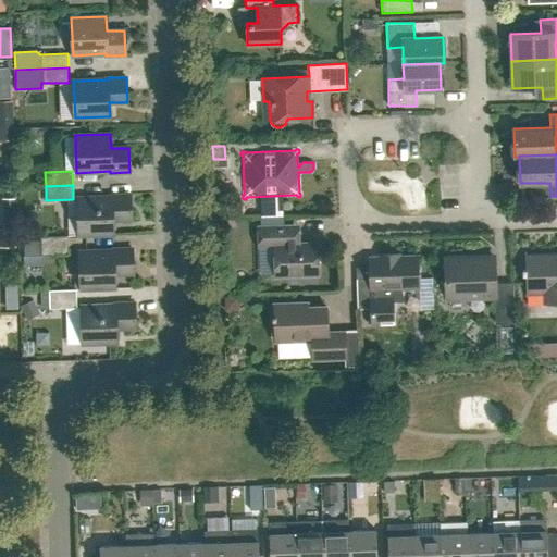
[(77,198),(78,235),(113,234),(113,220),(132,219),(131,194),(111,195),(111,197),(77,198)]
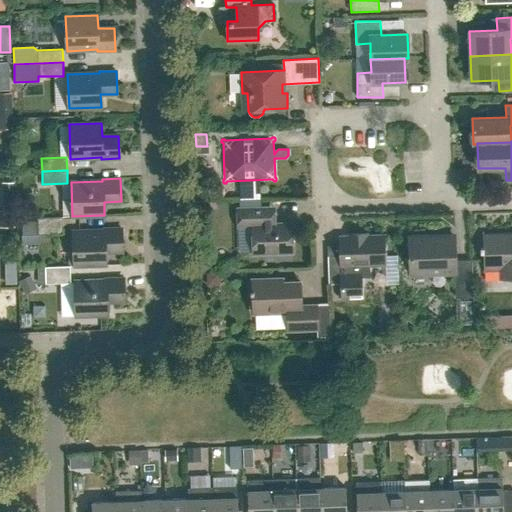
[(238,225),(252,225),(253,254),(293,252),(292,223),(274,224),(273,207),(237,209),(238,225)]
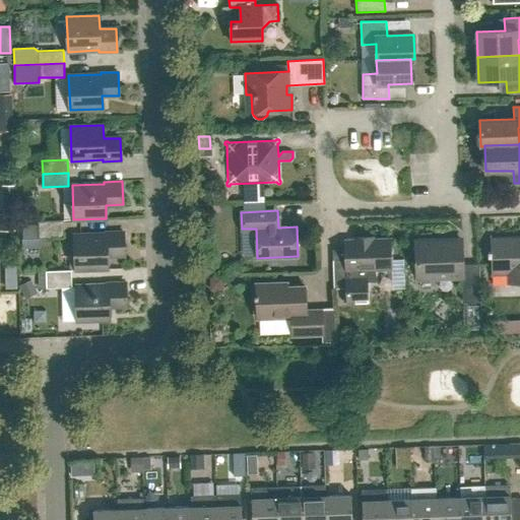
[(39,238),(64,238),(63,220),(38,220),(39,238)]
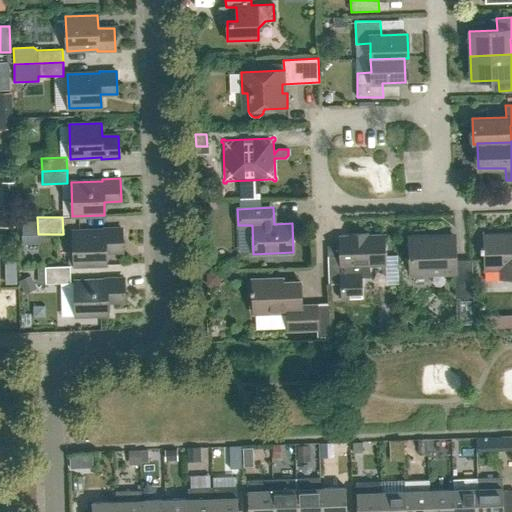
[(73,231),(74,266),(106,265),(106,252),(122,251),(122,228),(104,229),(104,230),(73,231)]
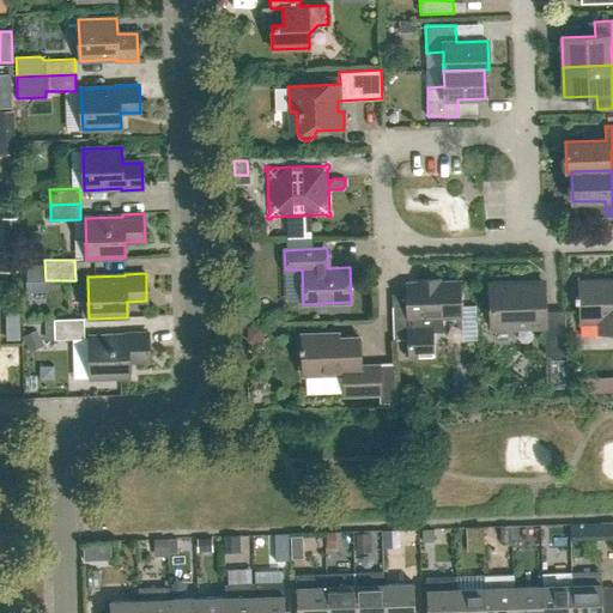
[(612,280),(578,283),(578,277),(577,277),(578,296),(575,296),(575,302),(578,302),(580,335),(581,335),(580,321),(598,321),(599,335),(612,334),(612,280)]
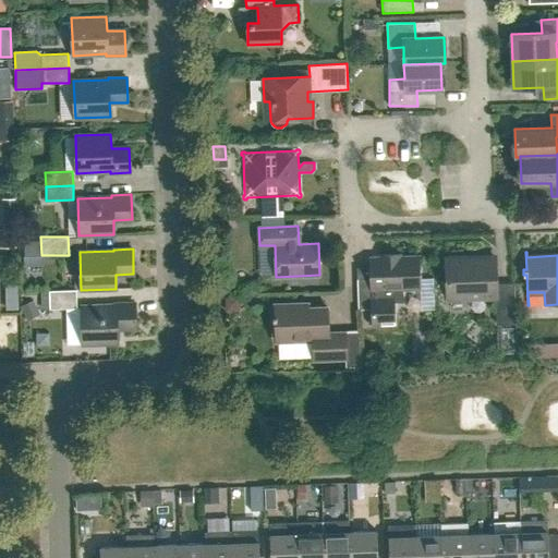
[(496,296),(497,324),(514,323),(513,283),(496,284),(495,257),(465,258),(465,255),(448,256),(448,259),(446,259),(447,298),(496,296)]
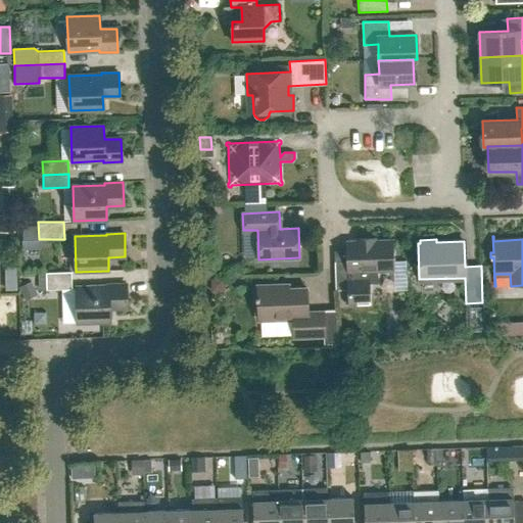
[(377,272),(392,271),(393,279),(394,279),(392,240),(346,241),(347,262),(334,262),(335,290),(348,290),(348,305),(370,304),(369,284),(378,283),(377,272)]
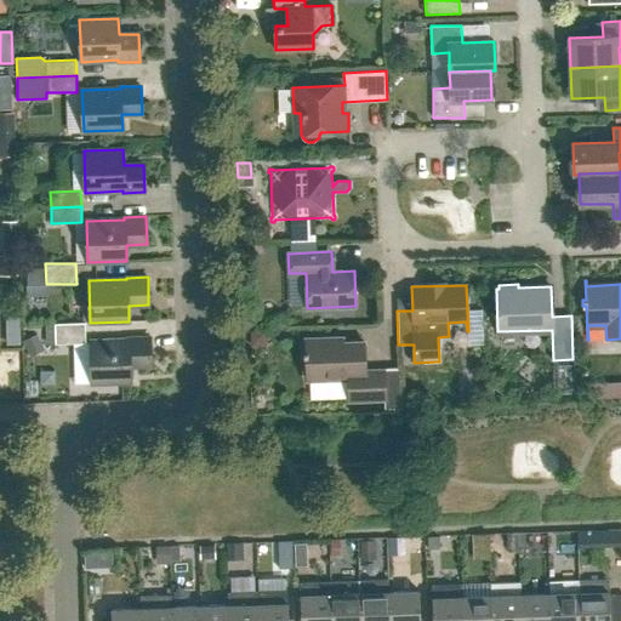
[(66,290),(66,312),(79,311),(79,290),(66,290)]
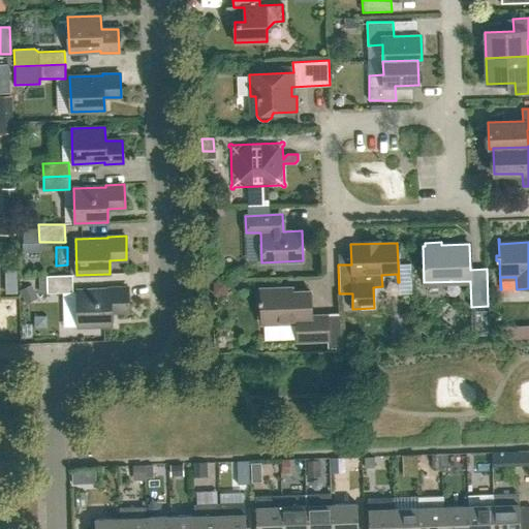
[(47,293),(73,292),(72,275),(47,276),(47,293)]
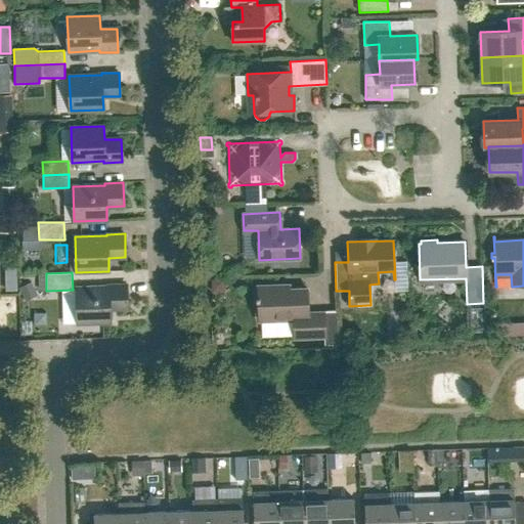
[(126,285),(107,286),(107,287),(77,288),(78,323),(111,322),(110,309),(127,308),(126,285)]
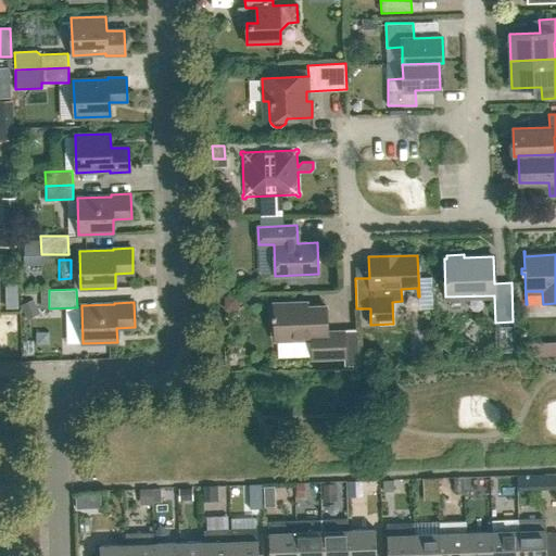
[(313,358),(344,357),(344,331),(327,332),(326,306),(299,307),(299,303),(274,303),(274,315),(272,315),(272,319),(275,319),(275,340),(313,339),(313,358)]
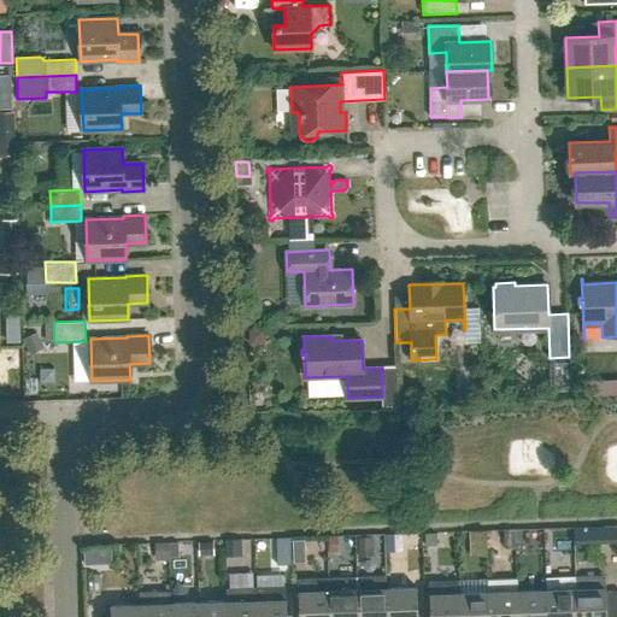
[(594,382),(582,382),(582,399),(594,399),(594,382)]
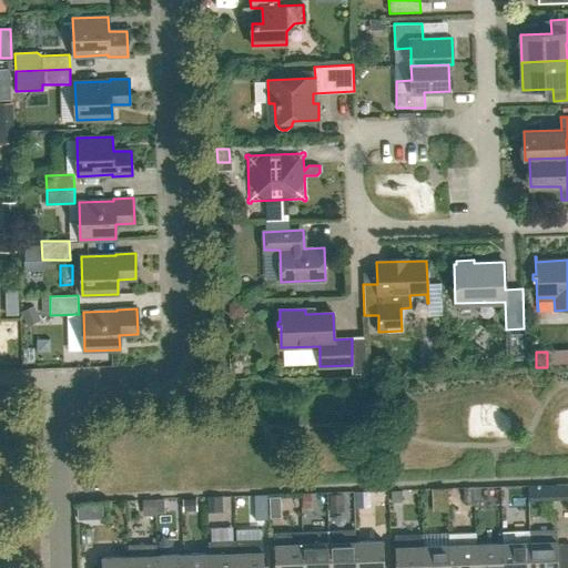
[(94,474),(83,474),(83,490),(94,489),(94,474)]
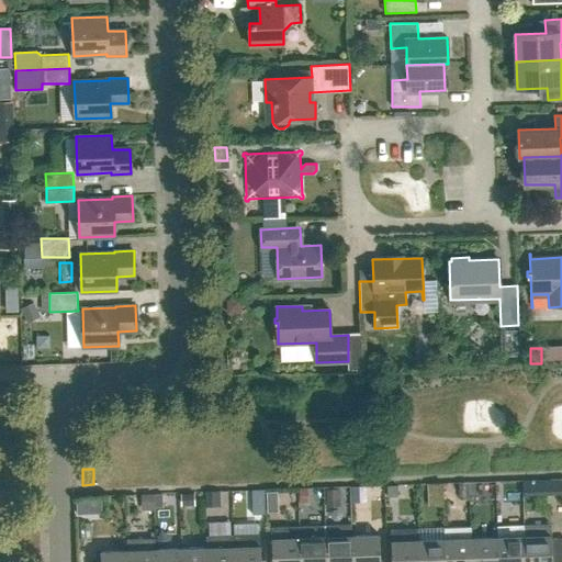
[(339,491),(325,491),(326,505),(339,505),(339,491)]
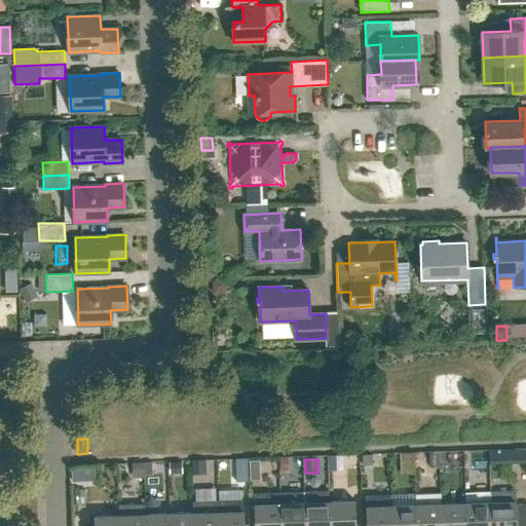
[(259,460),(249,460),(249,479),(260,479),(259,460)]
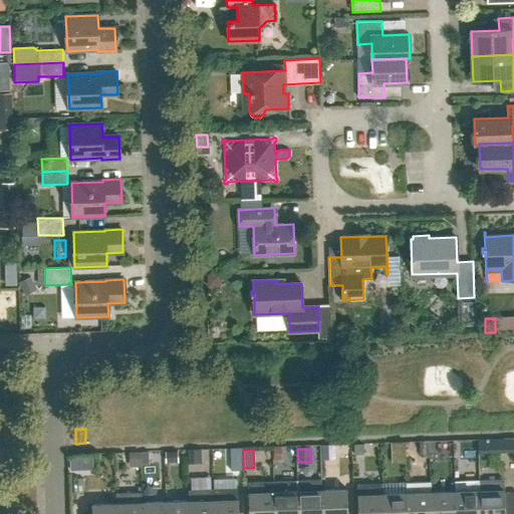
[(78,458),(68,459),(68,471),(78,471),(78,458)]
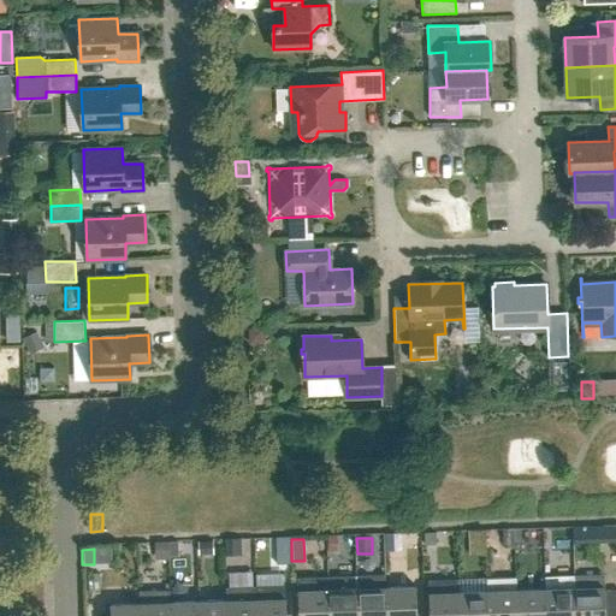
[(615,615),(615,590),(604,590),(604,574),(574,575),(574,615),(615,615)]
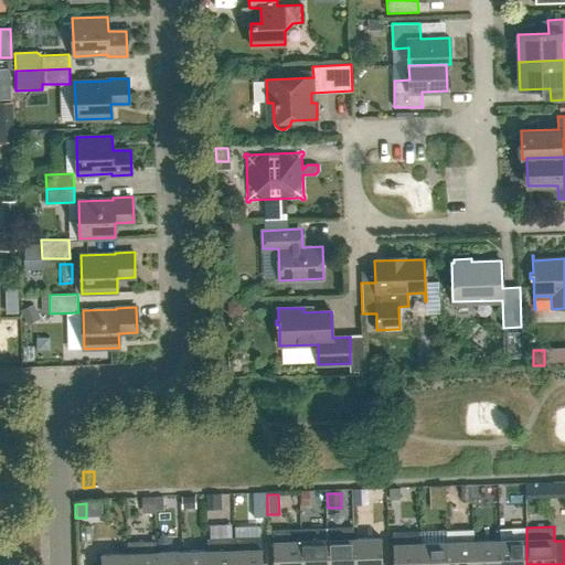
[(301,564),(328,564),(327,528),(300,529),(301,564)]
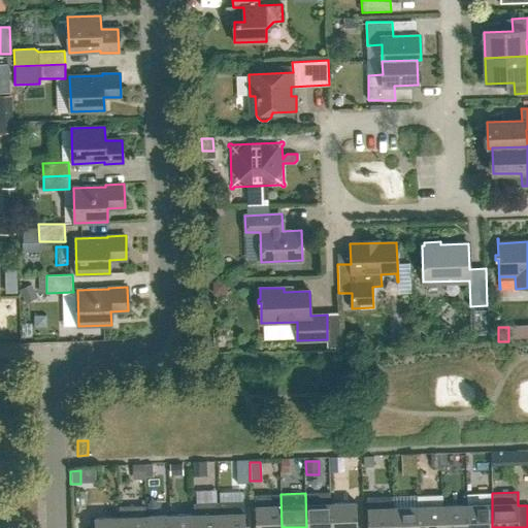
[(331,527),(331,503),(330,493),(305,493),(306,527),(331,527)]
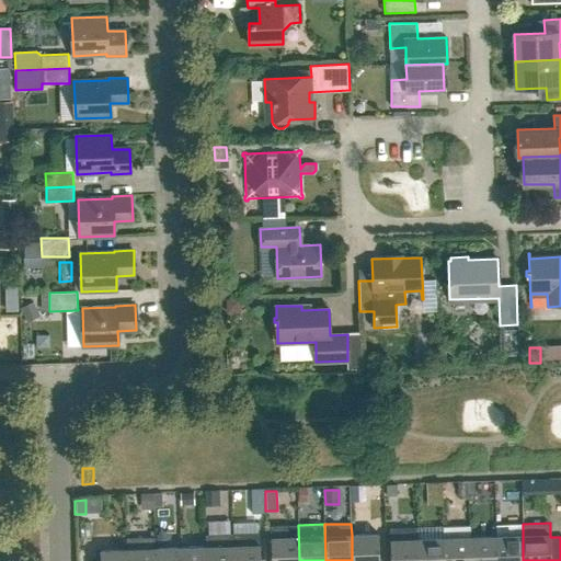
[(496,525),(496,536),(496,560),(523,560),(523,524),(496,525)]
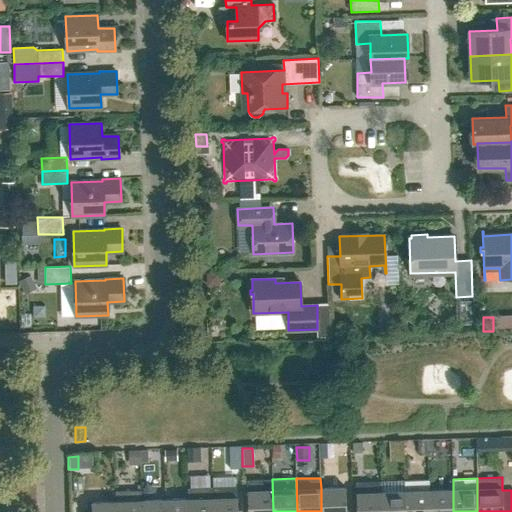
[(273,511),(272,479),(247,480),(248,511),(273,511)]
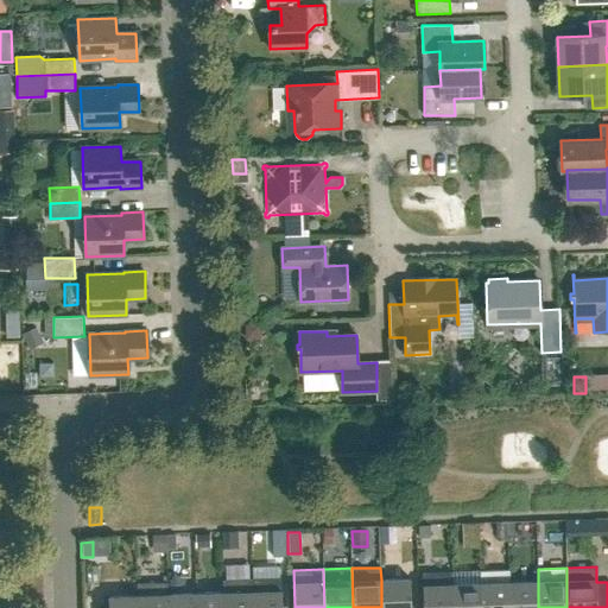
[(481,571),(481,583),(482,607),(510,607),(510,582),(510,570),(481,571)]
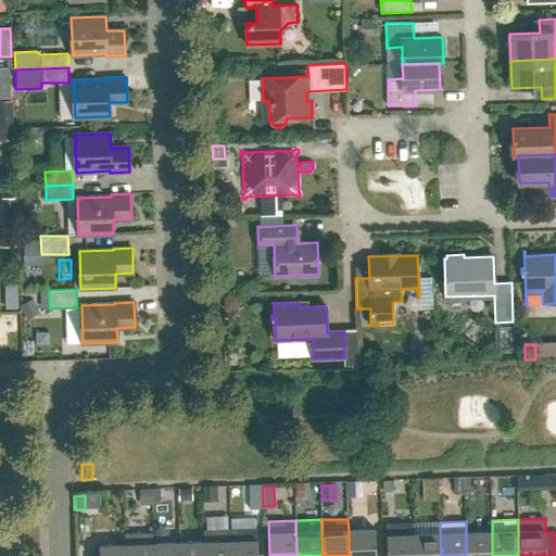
[(414,555),(414,534),(414,523),(387,523),(387,555),(414,555)]
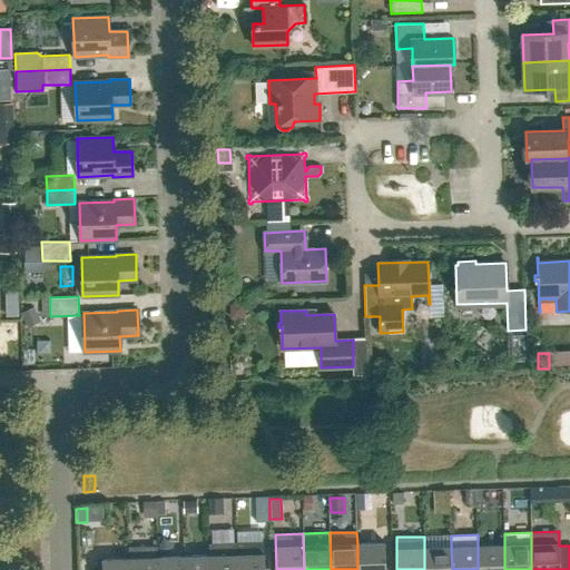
[(265,569),(264,542),(236,543),(236,569),(265,569)]
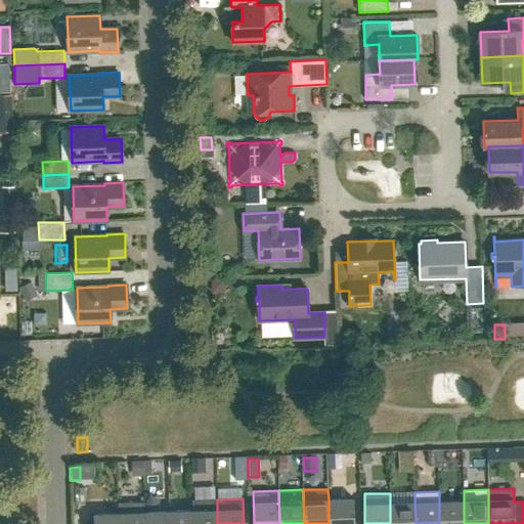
[(354,523),(354,498),(329,499),(329,523),(354,523)]
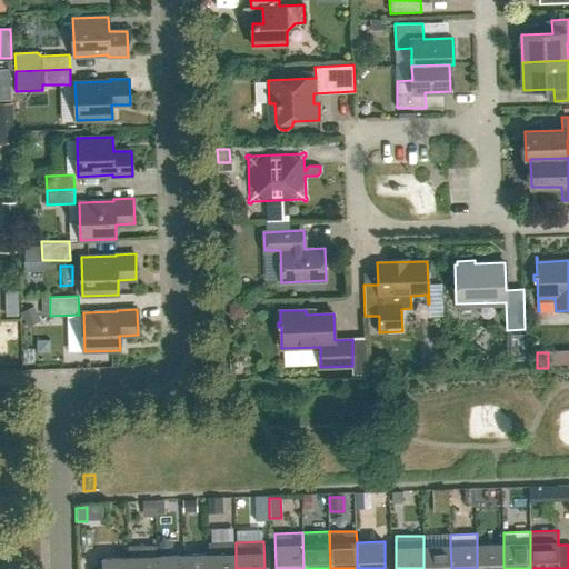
[(236,568),(236,542),(209,542),(209,555),(209,568),(236,568)]
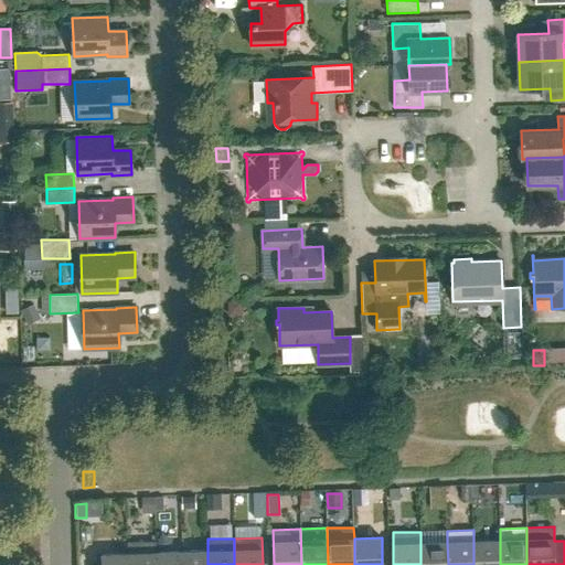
[(500,564),(500,540),(473,541),(473,564),(500,564)]
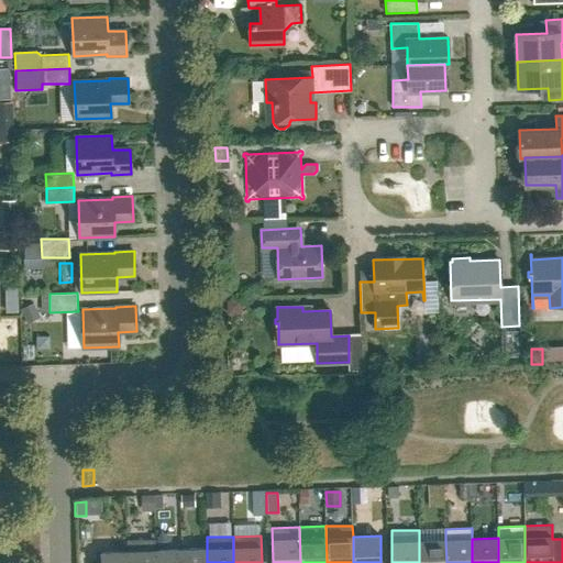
[(154,562),(155,550),(154,539),(128,540),(129,551),(128,562),(154,562)]
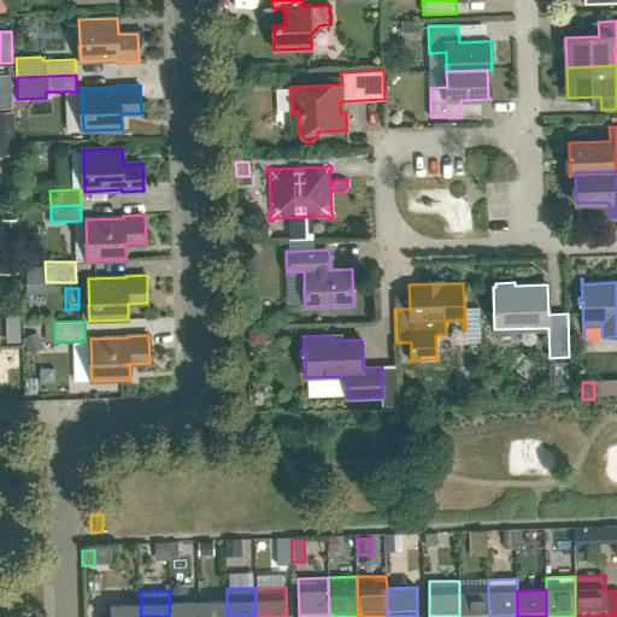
[(489,616),(488,592),(459,593),(459,616),(489,616)]
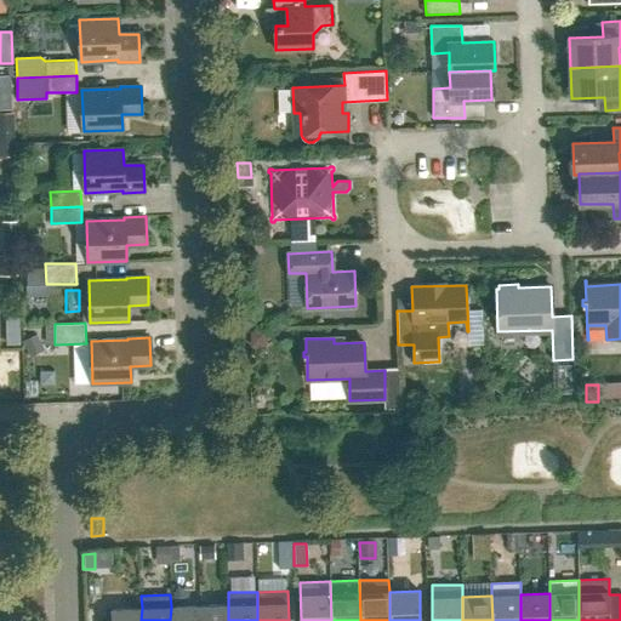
[(200,607),(200,620),(228,620),(228,605),(200,607)]
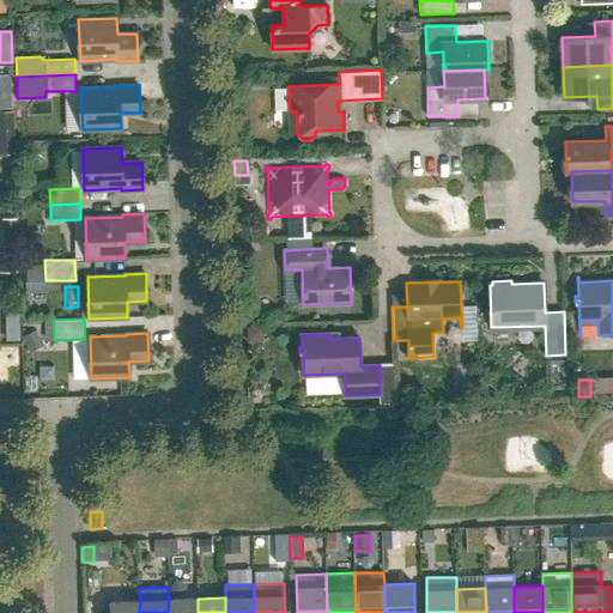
[(198,612),(198,599),(169,599),(168,612),(198,612)]
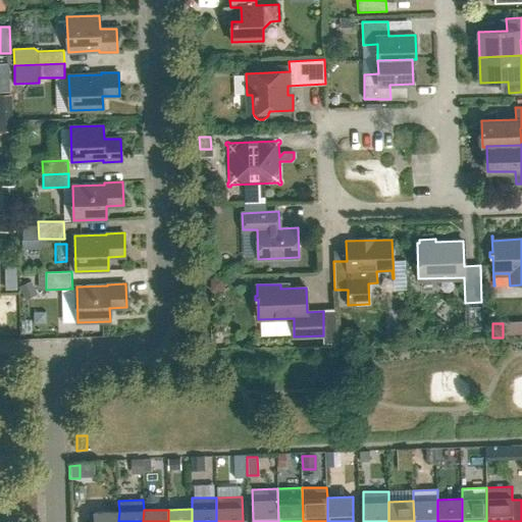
[(118,521),(119,511),(93,512),(93,521),(118,521)]
